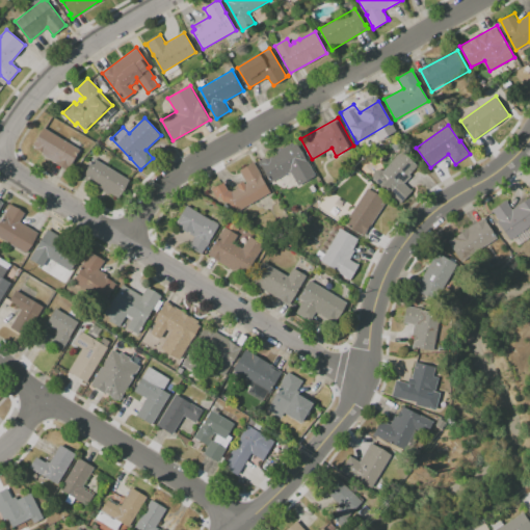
[(80,149),(70,166),(68,169),(42,154),(43,152),(34,147),(34,146),(33,144),(44,127),(80,149)]
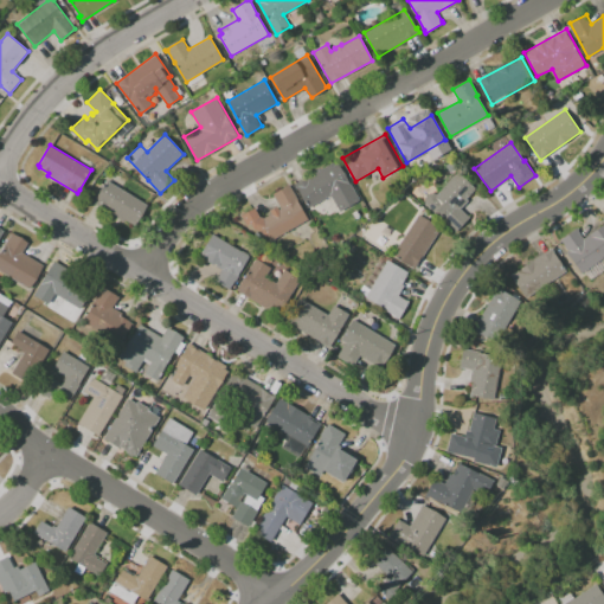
[(360,199),(341,211),(332,194),(309,207),(295,184),(333,160),(335,165),(339,162),(360,199)]
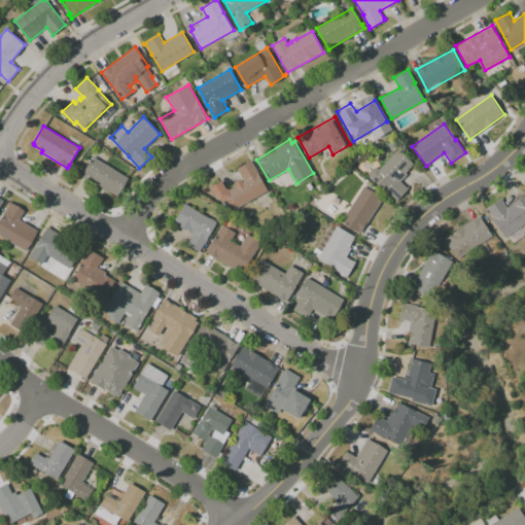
[(395,201),(370,178),(369,175),(369,172),(370,170),(372,168),(375,167),(378,168),(379,169),(397,149),(413,164),(412,166),(412,167),(406,173),(408,174),(400,181),(409,188),(395,201)]
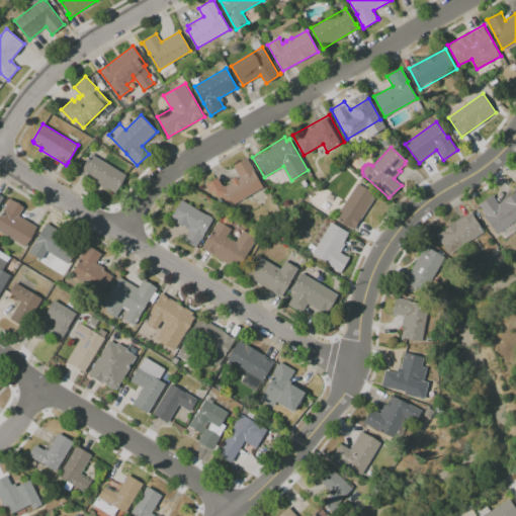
[(92,154),(126,175),(115,192),(107,186),(106,188),(80,172),(82,169),(82,170),(92,154)]
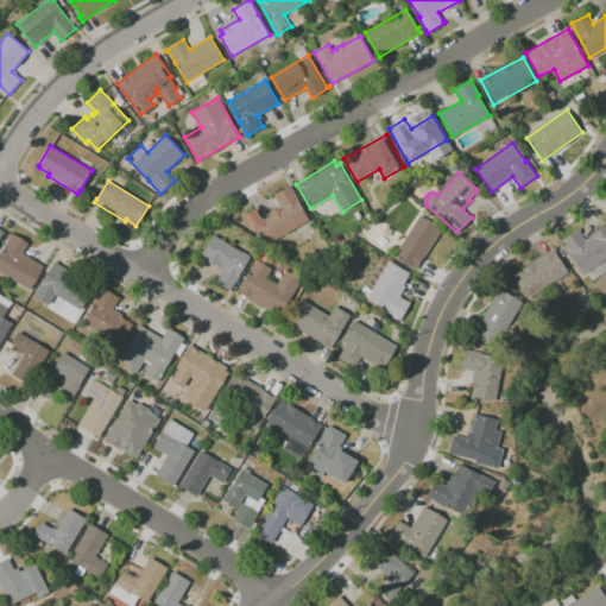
[(263,232),(256,229),(252,223),(247,226),(242,216),(257,208),(262,216),(265,218),(273,214),(271,210),(279,207),(281,209),(282,208),(273,194),(291,184),(300,200),(298,201),(309,219),(272,240),(267,234),(265,235),(263,232)]
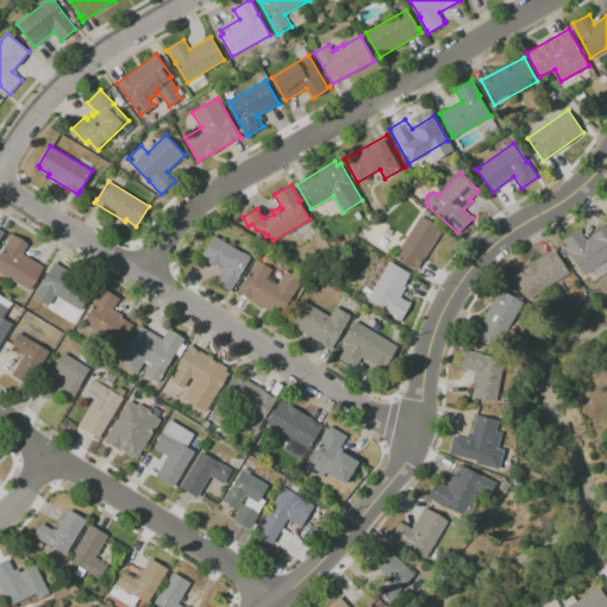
[(418,270),(394,256),(420,216),(440,229),(438,231),(440,232),(418,270)]
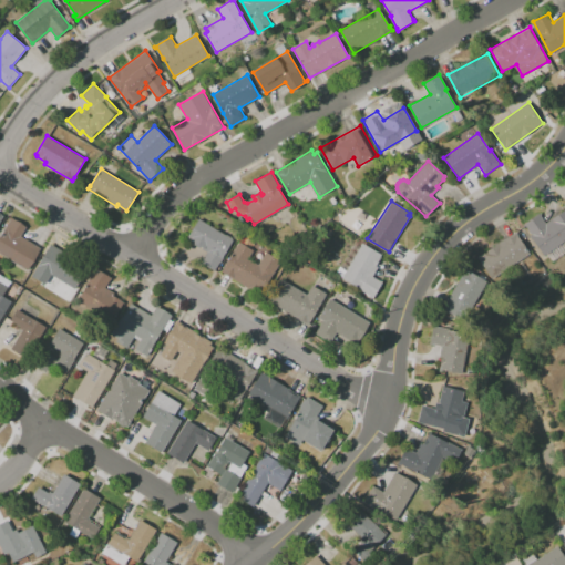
[(564,239),(544,255),(530,236),(532,234),(524,224),(540,213),(546,223),(564,209),(564,239)]
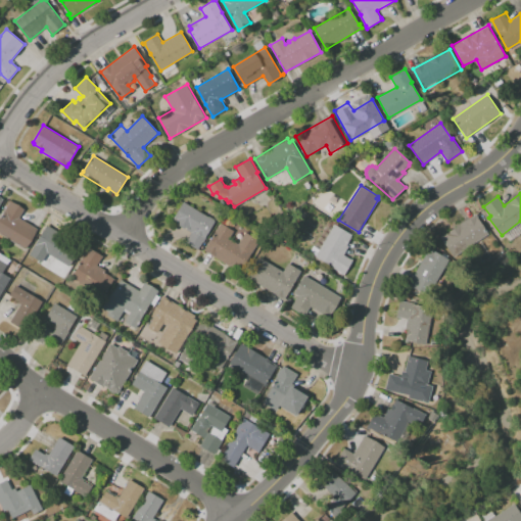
[(26,246),(0,230),(0,219),(4,211),(3,210),(10,200),(8,199),(9,198),(26,207),(20,216),(38,227),(26,246)]
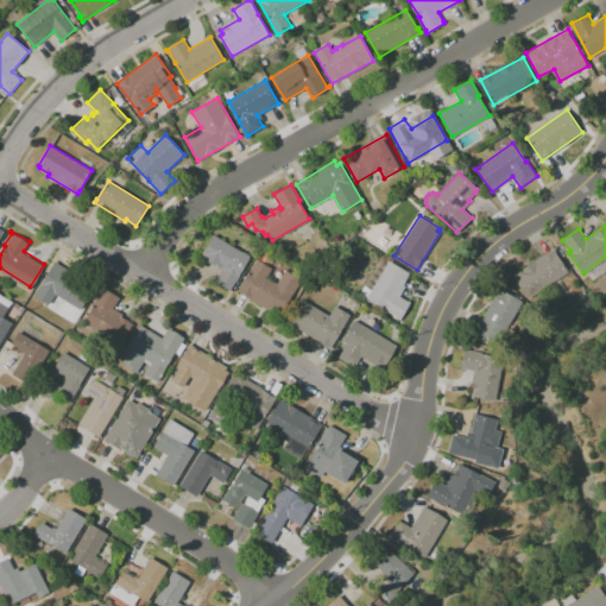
[(231,290),(215,281),(222,270),(218,266),(219,264),(216,263),(215,265),(204,258),(206,257),(201,254),(214,233),(251,257),(231,290)]
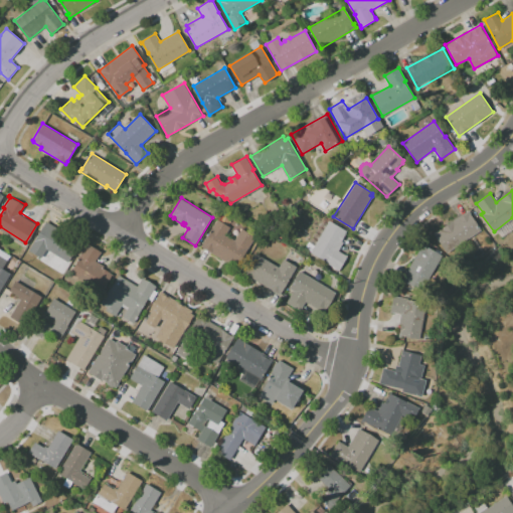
[(481,230),(447,253),(433,234),(468,209),(471,214),(481,230)]
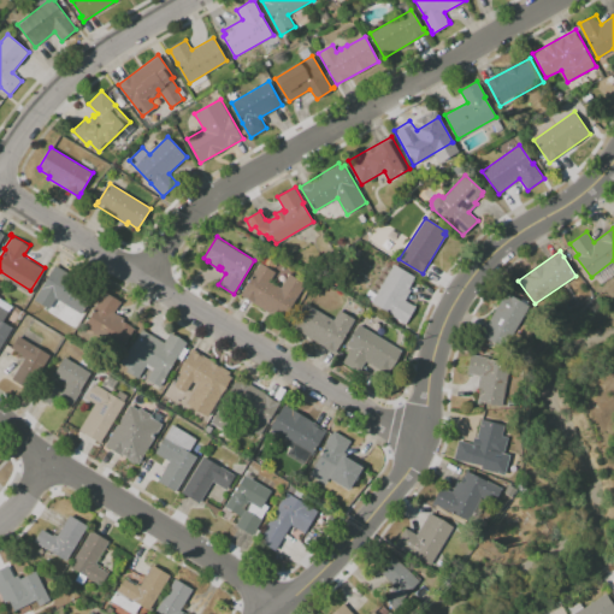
[(241,295),(260,263),(276,272),(271,281),(281,287),(290,273),(306,283),(284,319),(272,312),(271,313),(241,295)]
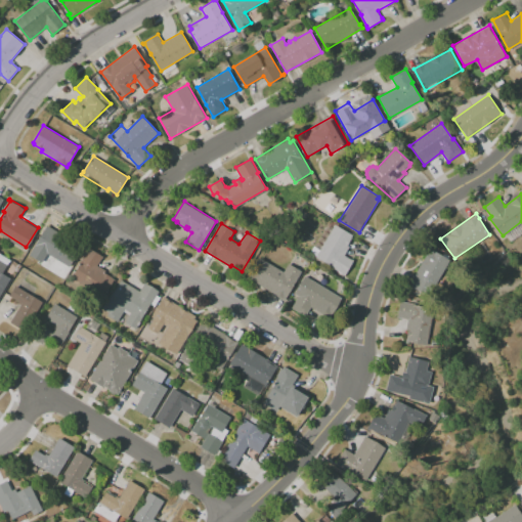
[(345,275),(315,257),(335,224),(353,235),(347,245),(350,247),(345,255),(354,260),(345,275)]
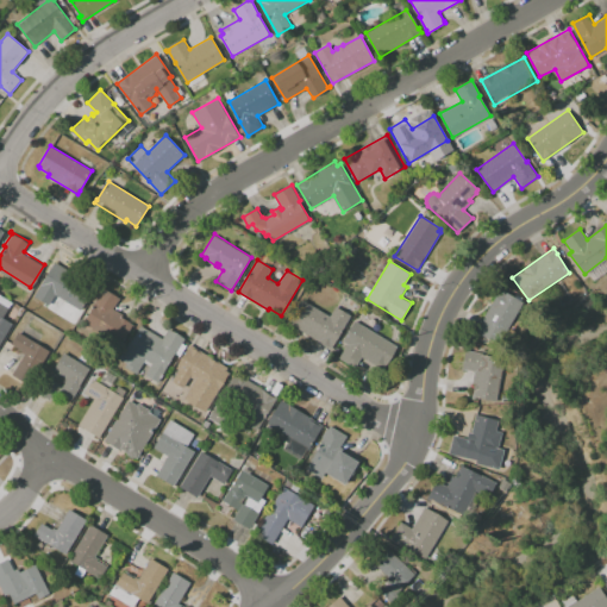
[(33,296),(55,262),(95,287),(81,311),(56,294),(49,305),(33,296)]
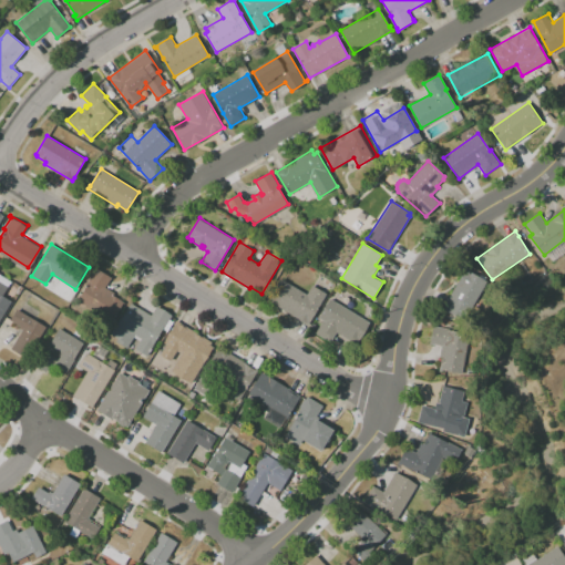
[(117,291),(115,294),(124,299),(127,301),(115,320),(81,298),(91,283),(90,281),(99,267),(113,277),(108,286),(117,291)]
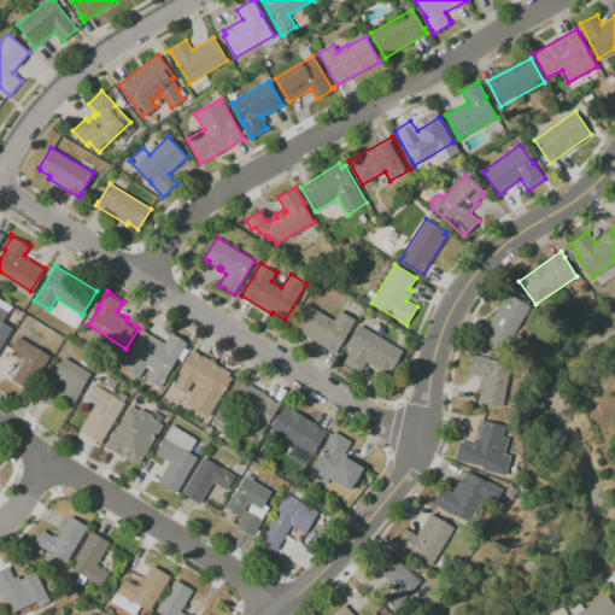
[(507,293),(529,305),(505,349),(482,337),(507,293)]
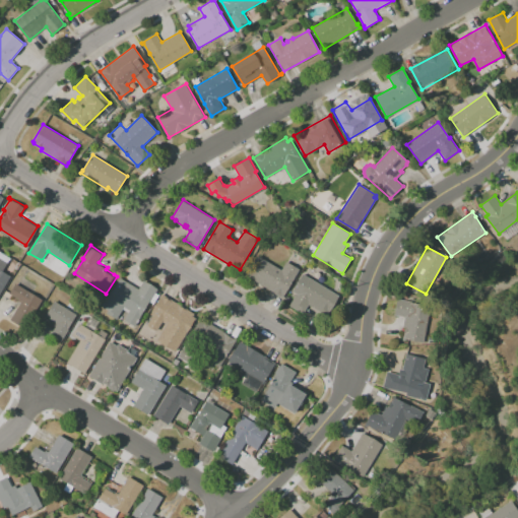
[(282,298),(246,275),(258,255),(281,269),(285,261),(300,269),(282,298)]
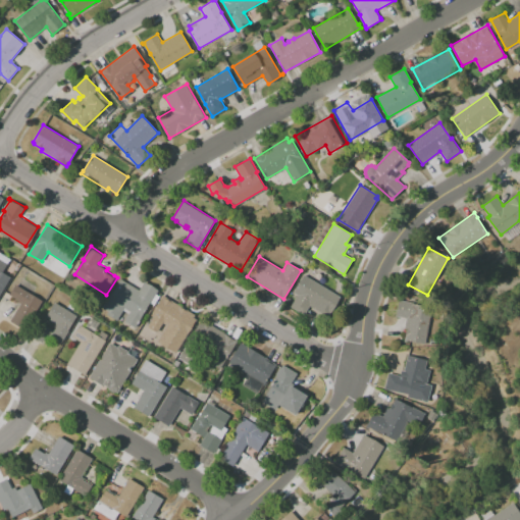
[(0,259),(7,264),(2,271),(11,277),(0,294),(0,259)]
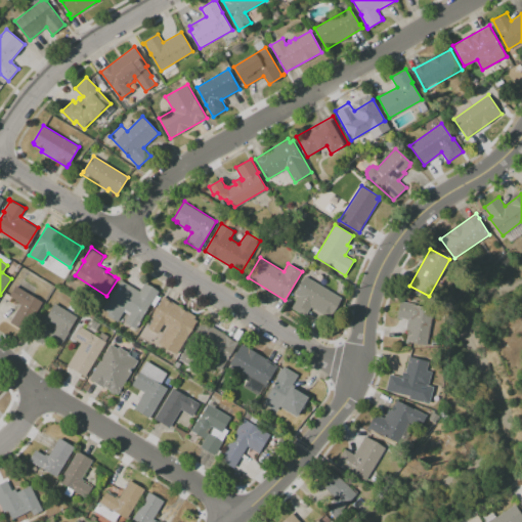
[(342,298),(330,318),(311,307),(305,316),(291,308),(309,278),(342,298)]
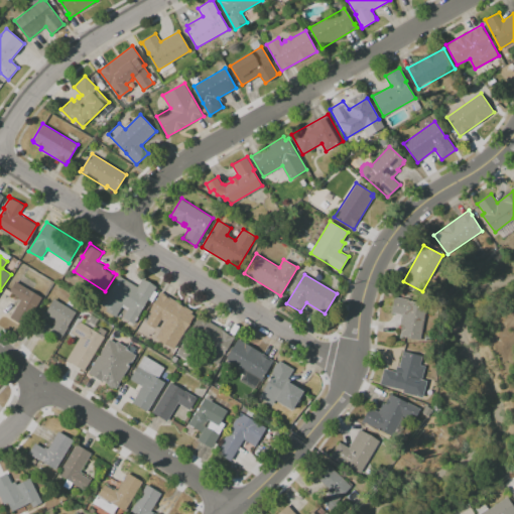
[(157,285),(135,323),(124,315),(129,307),(124,303),(117,315),(107,309),(108,306),(102,302),(112,286),(113,287),(121,275),(138,285),(143,276),(146,278),(145,278),(157,285)]
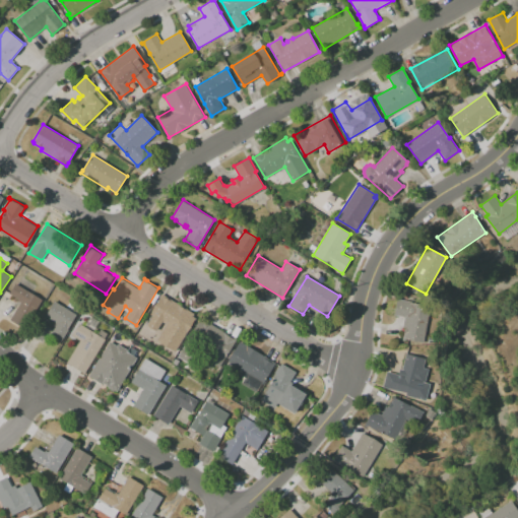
[(9,293),(15,282),(43,298),(25,328),(10,319),(20,301),(17,299),(18,298),(9,293)]
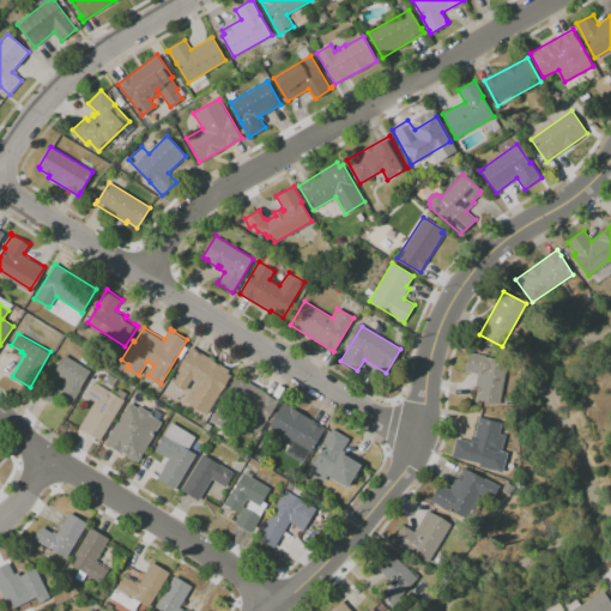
[(183,392),(180,392),(175,389),(171,386),(170,382),(179,369),(189,351),(188,350),(191,346),(229,369),(228,373),(231,375),(219,394),(192,379),(183,392)]
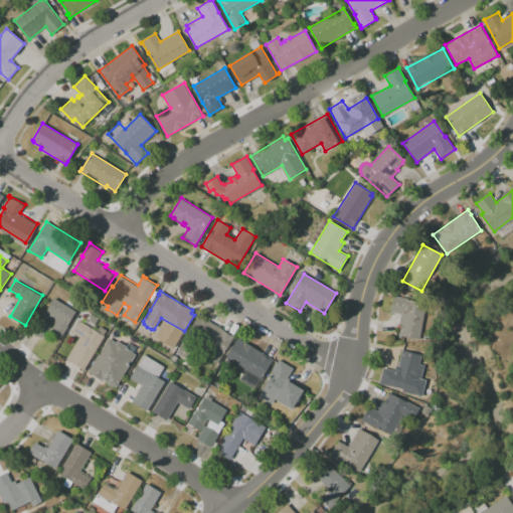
[(425,303),(419,339),(399,335),(400,326),(398,325),(400,314),(390,312),(393,295),(426,301),(425,303)]
